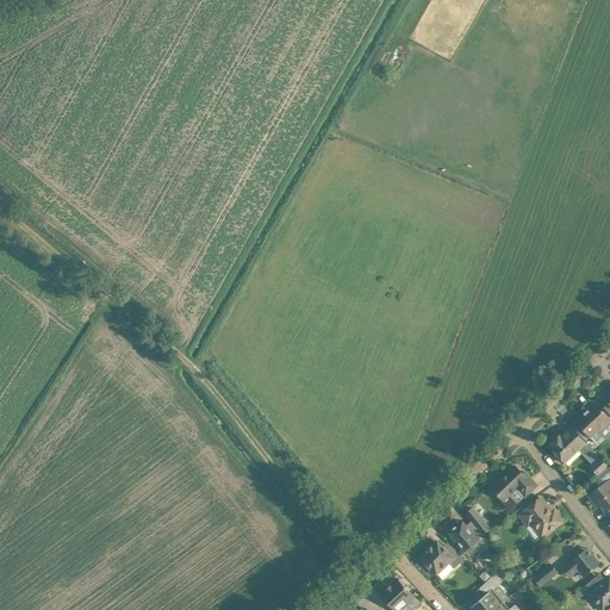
[(396,42),(384,63),(396,69),(406,48),(396,42)]
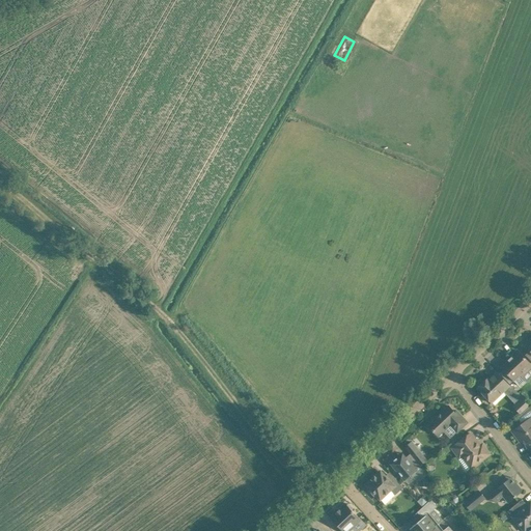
[(509,361),(502,367),(504,369),(509,375),(511,378),(513,381),(519,386),(525,380),(522,376),(530,366),(530,364),(525,358),(518,350),(511,356),(511,357),(508,360),(509,361)]
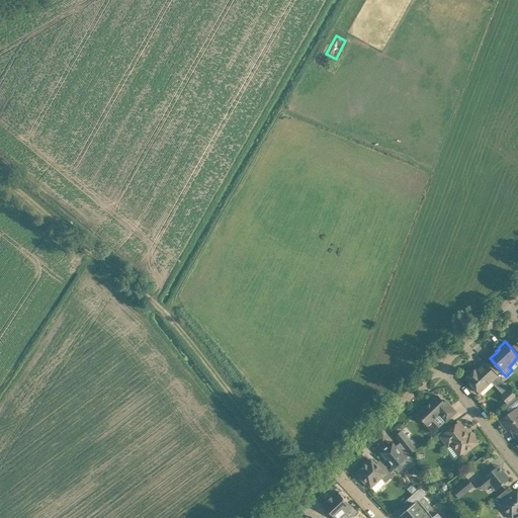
[(477,368),(465,378),(480,393),(487,385),(492,382),(498,376),(497,375),(495,373),(492,370),(487,365),(485,363),(478,369),(477,368)]
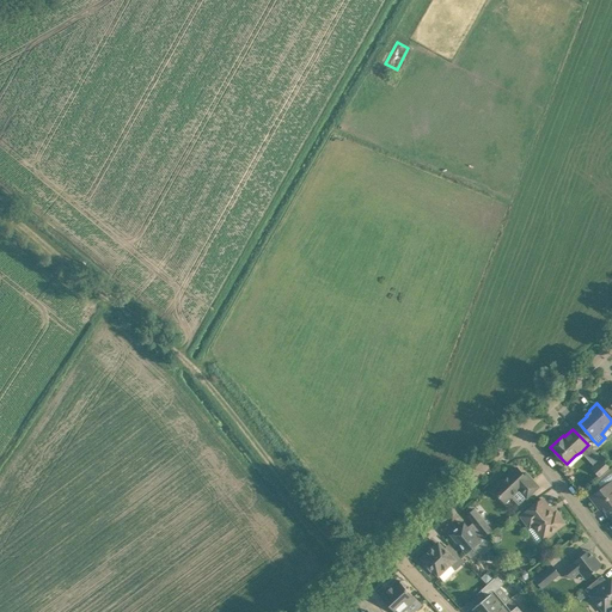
[(594,466),(591,469),(600,478),(611,467),(610,466),(604,460),(603,459),(594,466)]
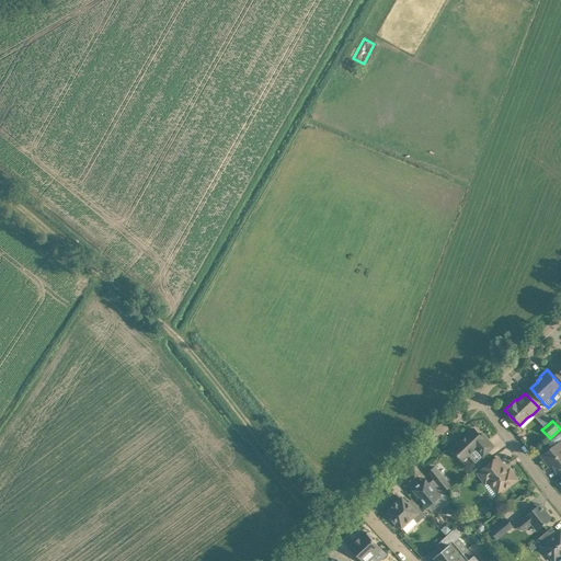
[(480,434),(474,428),(459,443),(458,442),(454,446),(454,447),(451,449),(462,460),(476,448),(483,456),(493,446),(481,433),(480,434)]
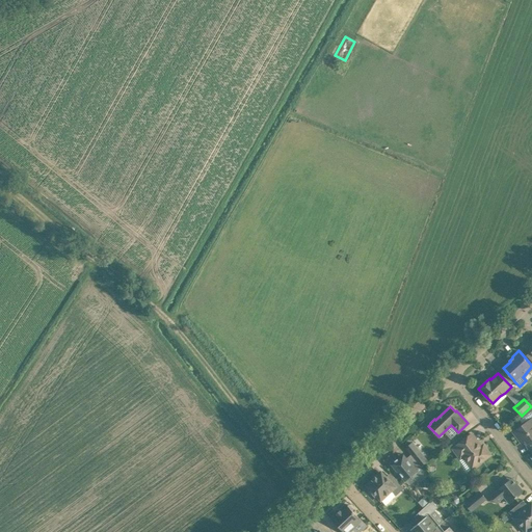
[(531,406),(522,416),(519,420),(523,425),(513,432),(521,443),(524,440),(527,444),(526,444),(530,450),(531,448),(531,419),(531,418),(531,406)]
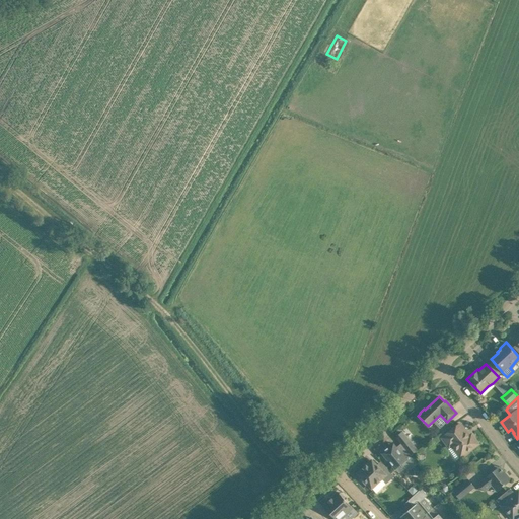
[(468,451),(470,449),(478,444),(471,435),(468,437),(465,433),(466,432),(460,423),(445,435),(445,436),(443,438),(449,446),(452,444),(461,457),(468,452),(468,451)]
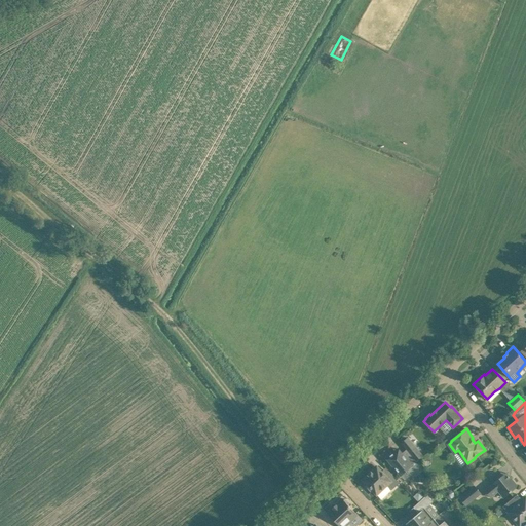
[(408,437),(402,443),(409,451),(409,452),(417,462),(423,456),(415,446),(408,437)]
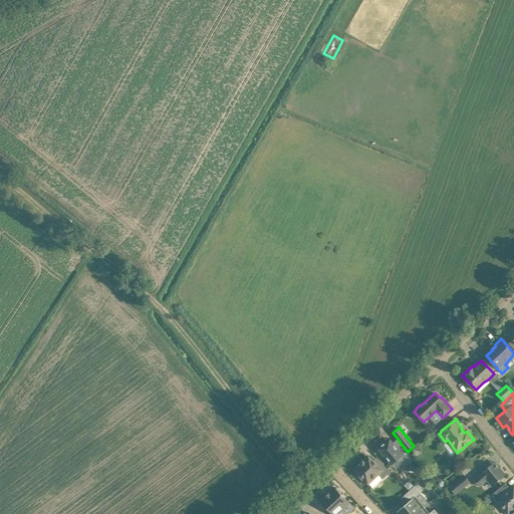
[(379,446),(377,448),(390,461),(395,457),(399,461),(401,460),(406,466),(414,459),(402,446),(398,449),(389,439),(384,442),(383,441),(378,445),(379,446)]
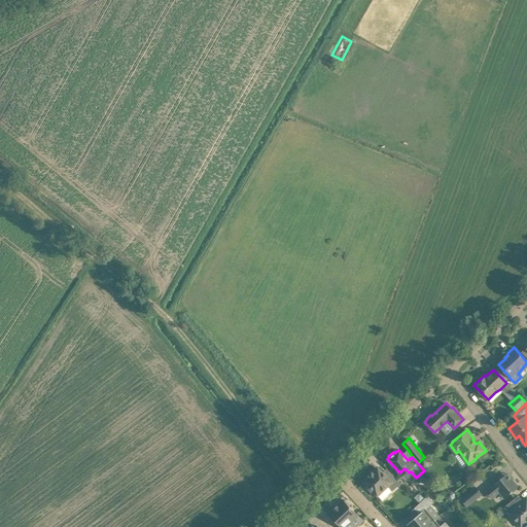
[(364,481),(369,485),(366,487),(372,492),(374,490),(378,495),(387,486),(392,491),(400,483),(390,471),(385,476),(378,467),(364,481)]
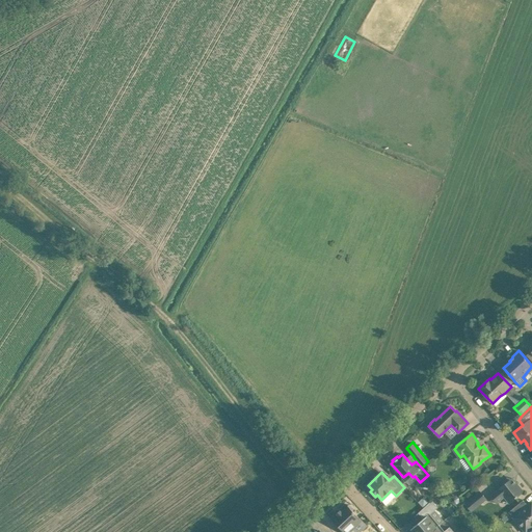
[(524,491),(515,483),(514,484),(510,479),(498,489),(490,496),(496,503),(504,497),(509,503),(515,499),(524,491)]
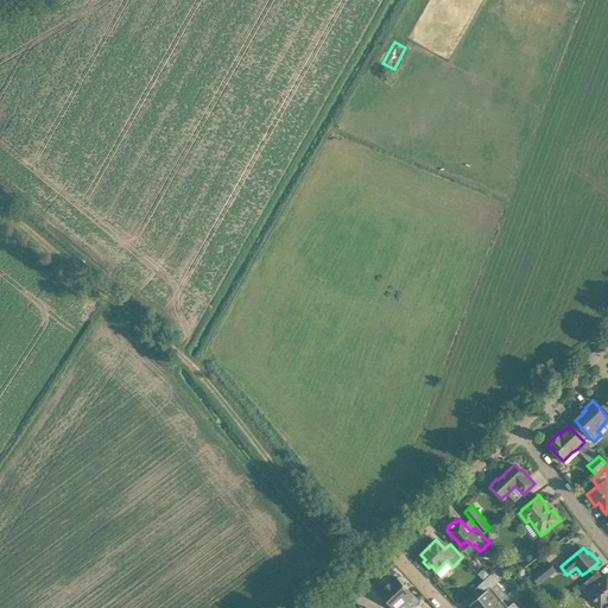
[(549,562),(531,575),(539,586),(556,570),(549,562)]
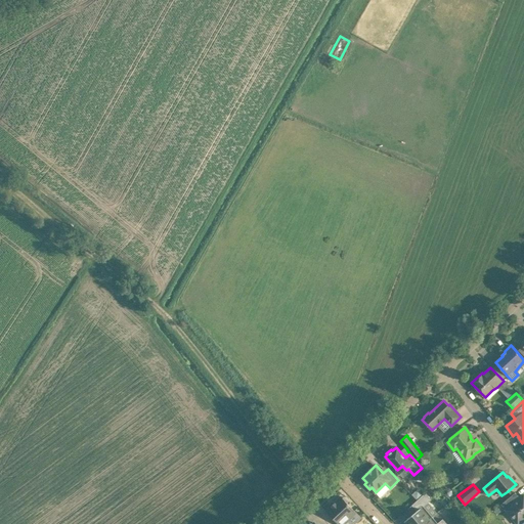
[(446,487),(443,490),(444,494),(446,496),(450,496),(452,493),(452,490),(450,487),(446,487)]
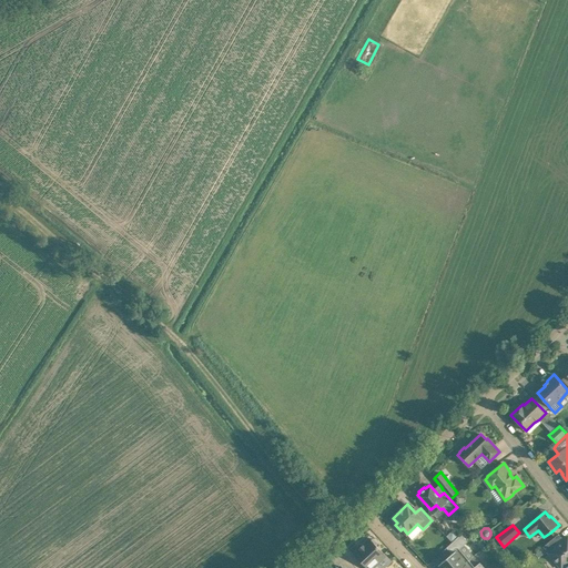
[(450,533),(447,536),(453,541),(458,536),(456,533),(450,533)]
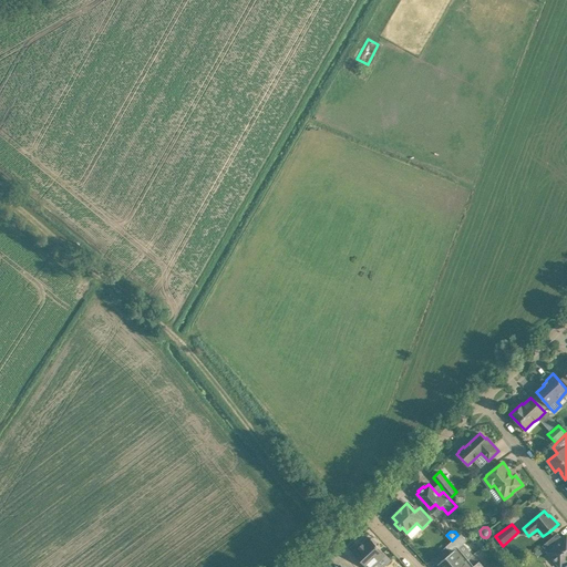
[(557,533),(549,540),(543,545),(559,566),(560,566),(566,562),(566,535),(563,539),(557,533)]
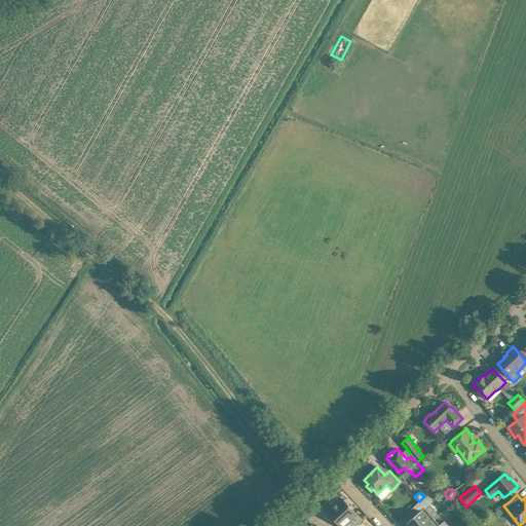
[(424,525),(434,519),(425,509),(433,501),(427,495),(413,508),(418,513),(406,524),(407,525),(424,525)]
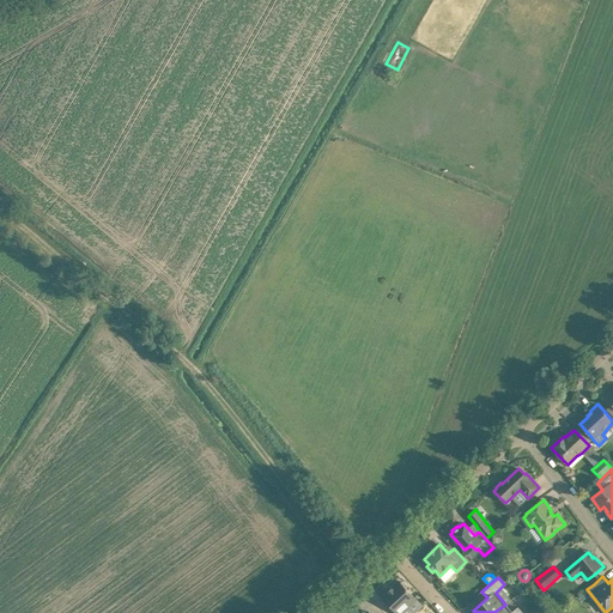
[(381,598),(395,612),(401,612),(417,599),(406,588),(407,588),(407,586),(404,582),(401,582),(401,583),(399,581),(381,598)]
